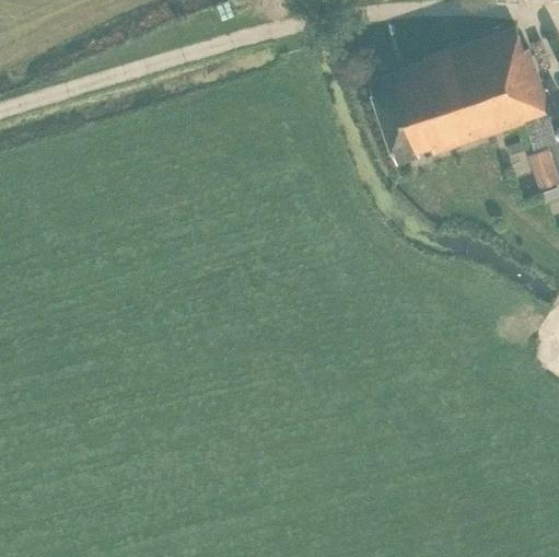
[(453,148),(524,125),(546,117),(549,116),(527,49),(522,51),(514,28),(422,60),(423,62),(453,148)]
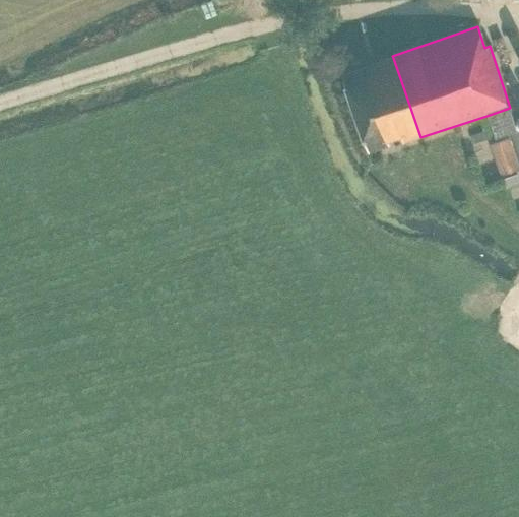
[(420,137),(393,58),(341,76),(367,153),(388,146),(387,142),(399,138),(401,144),(420,137)]
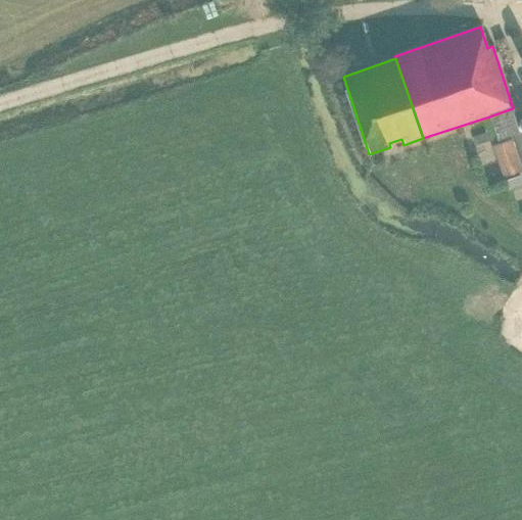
[(510,109),(489,116),(496,140),(512,135),(521,162),(521,131),(518,133),(510,109)]
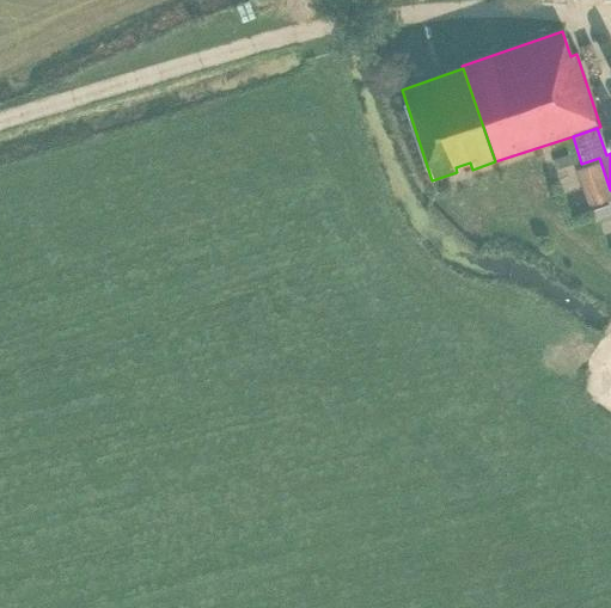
[(598,164),(575,172),(587,208),(610,201),(598,164)]
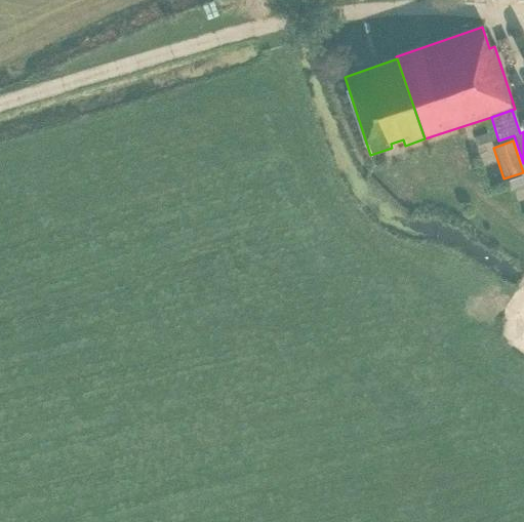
[(523,187),(523,186),(521,176),(507,182),(511,192),(523,187)]
